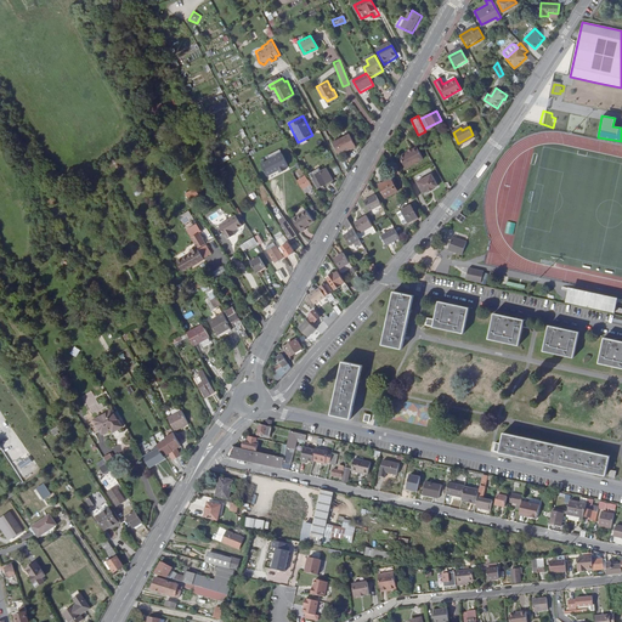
[(349,133),(334,140),(339,150),(354,142),(349,133)]
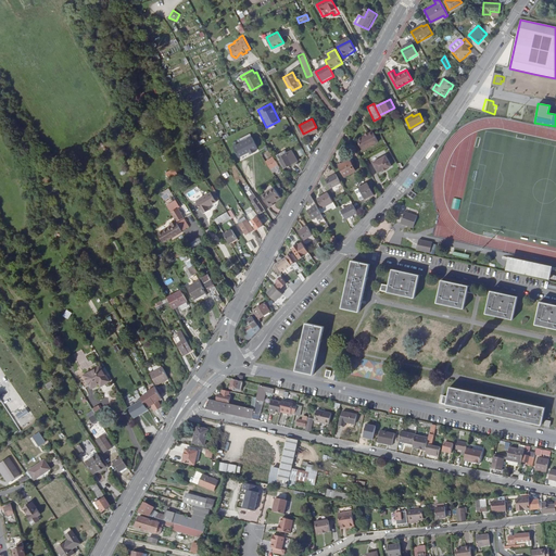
[(374,133),(367,136),(364,137),(358,140),(363,150),(378,142),(374,133)]
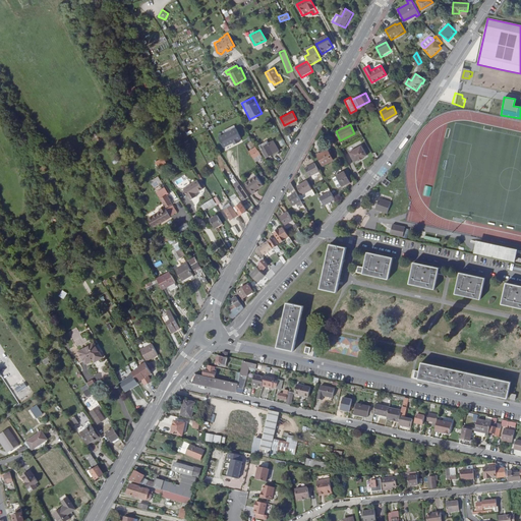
[(236,128),(218,135),(223,150),(242,142),(236,128)]
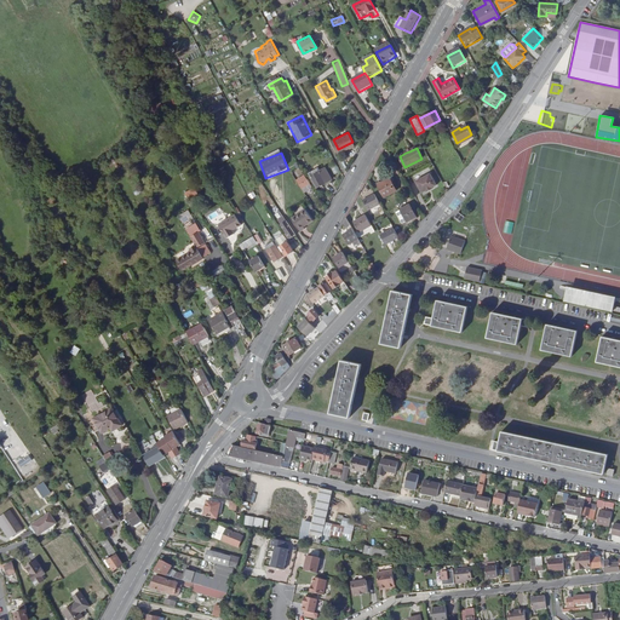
[(326,168),(311,177),(316,187),(332,178),(326,168)]
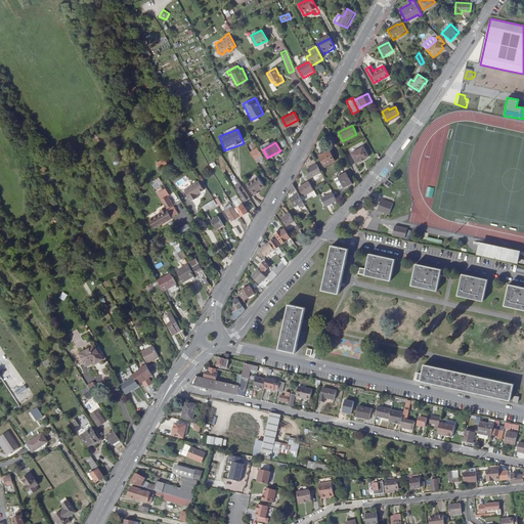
[(351,154),(356,163),(363,159),(364,159),(368,157),(363,146),(351,154)]
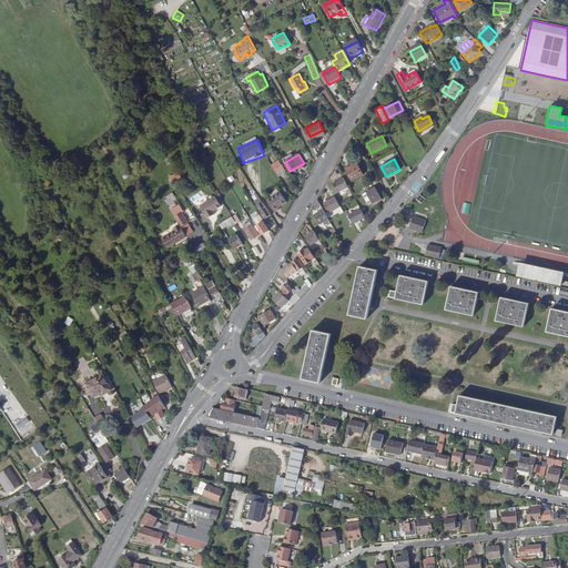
[(255,160),(253,161),(242,166),(246,173),(252,170),(255,176),(262,172),(256,175),(254,172),(260,169),(255,160)]
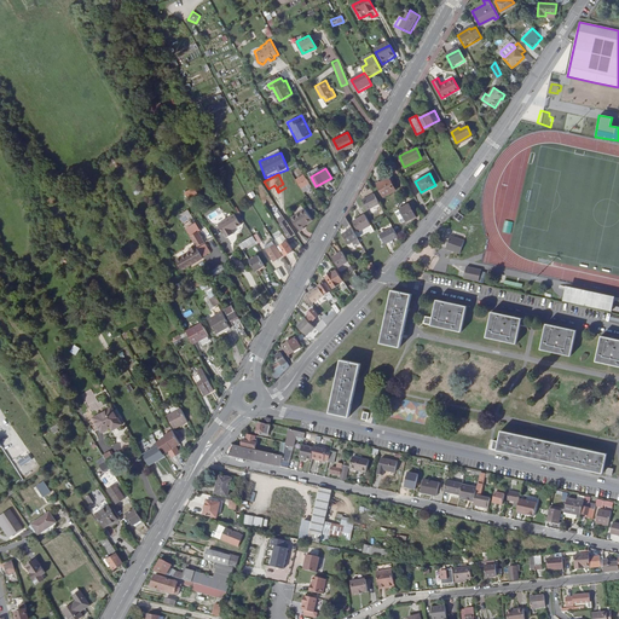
[(306,174),(305,174),(299,178),(298,179),(301,185),(302,184),(308,181),(310,180),(306,174)]
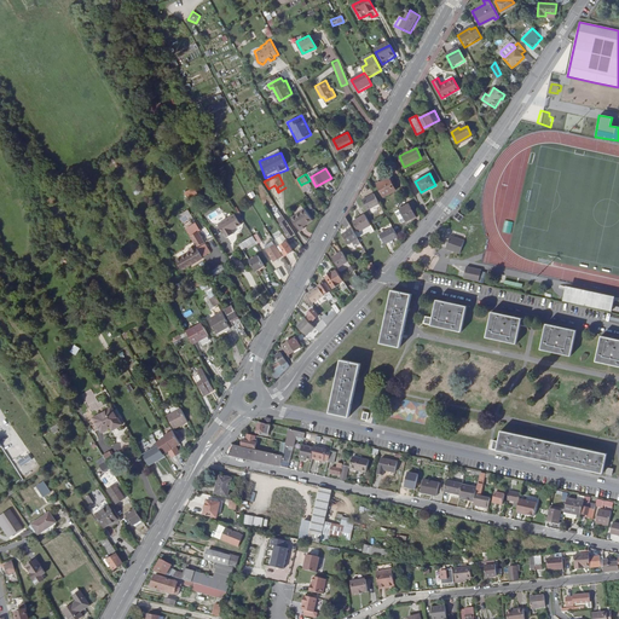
[(382,181),(375,185),(382,196),(394,190),(388,178),(382,181)]
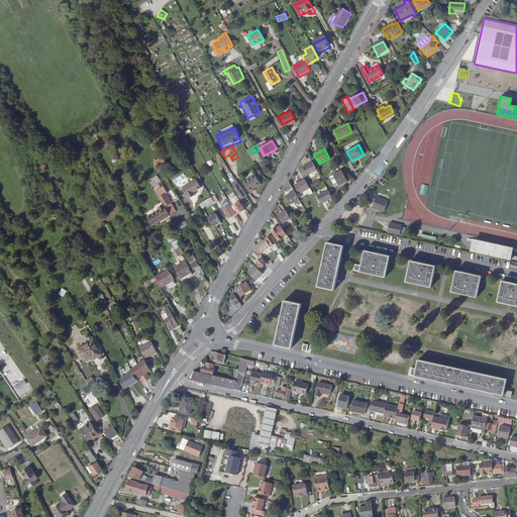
[(205,160),(209,167),(218,163),(214,156),(213,156),(208,159),(205,160)]
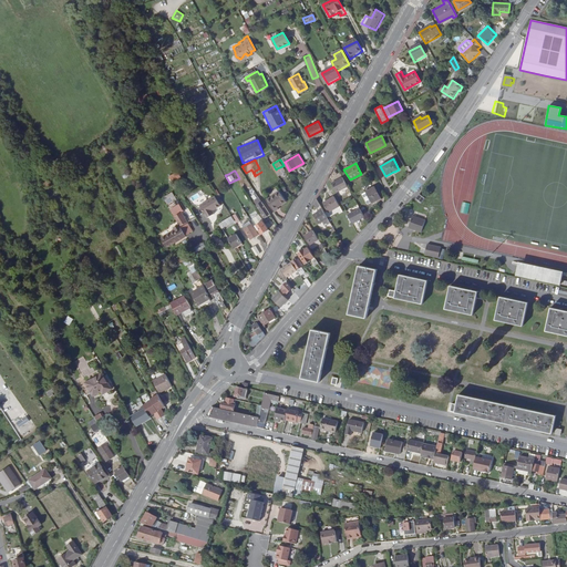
[(337,193),(348,187),(343,178),(332,184),(337,193)]
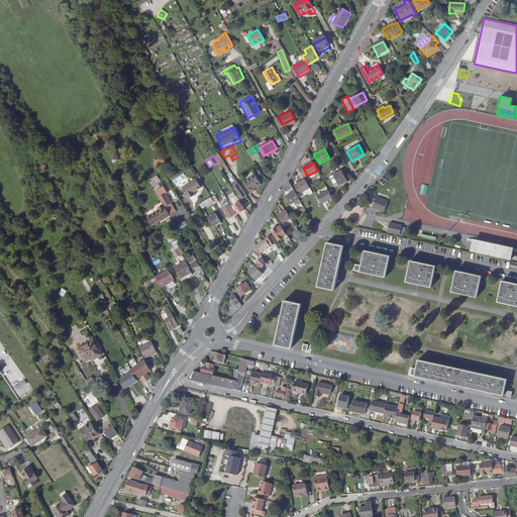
[(347,180),(342,170),(334,174),(339,184),(347,180)]
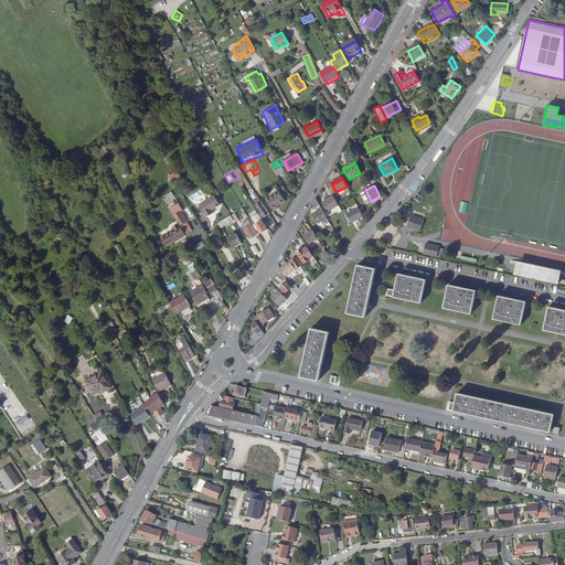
[(278,208),(277,206),(276,205),(285,200),(279,190),(266,198),(274,211),(278,208)]
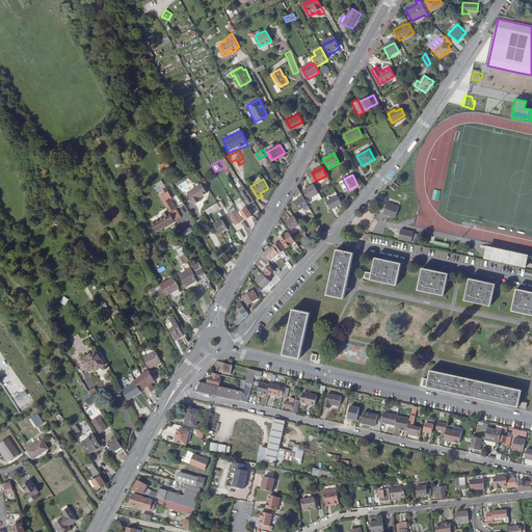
[(153,185),(156,192),(165,187),(161,180),(153,185)]
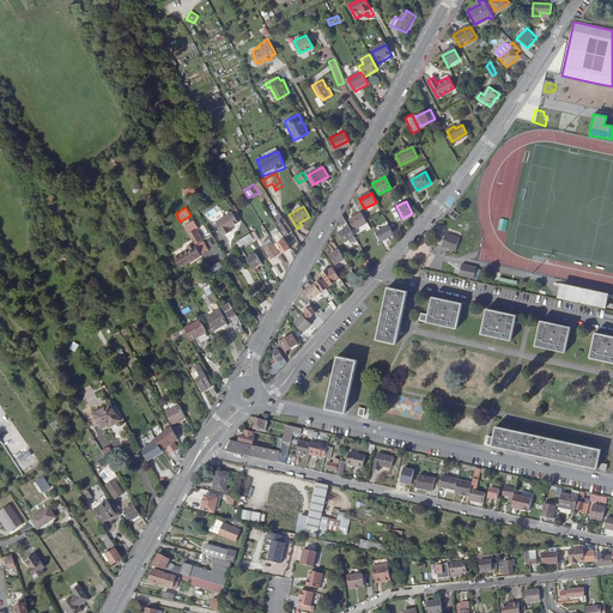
[(293,232),(279,210),(278,210),(280,214),(277,216),(287,235),(293,232)]
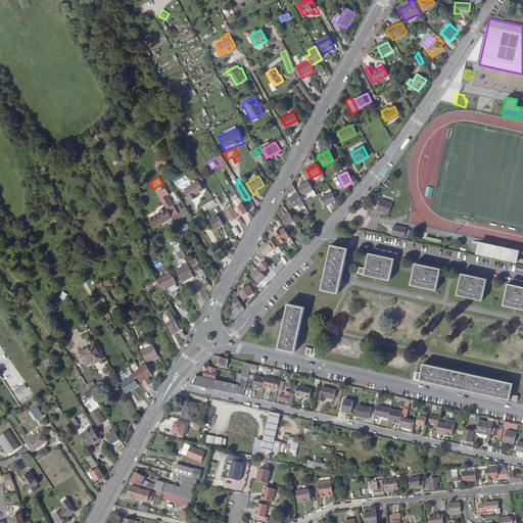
[(386,179),(383,183),(386,186),(388,187),(391,183),(389,181),(386,179)]
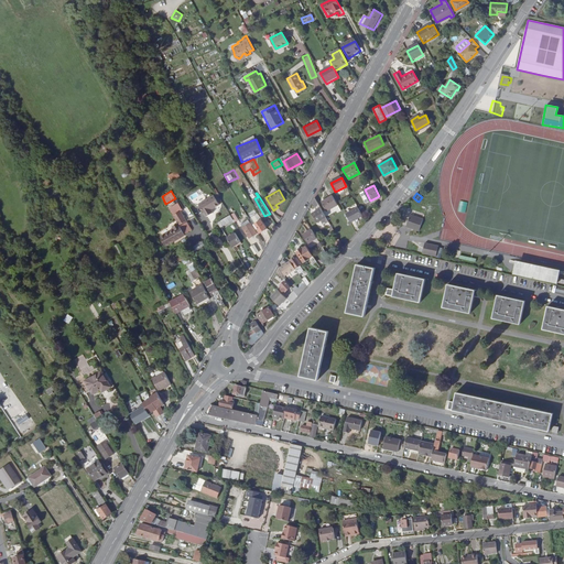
[(218,199),(215,194),(199,203),(207,215),(214,210),(212,207),(220,203),(218,199)]
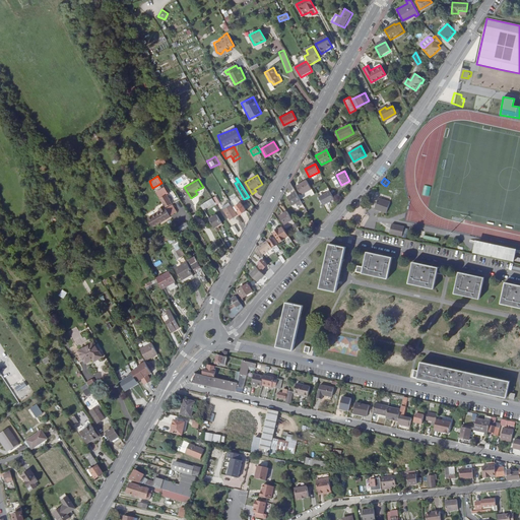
[(308,181),(297,186),(302,194),(312,188),(308,181)]
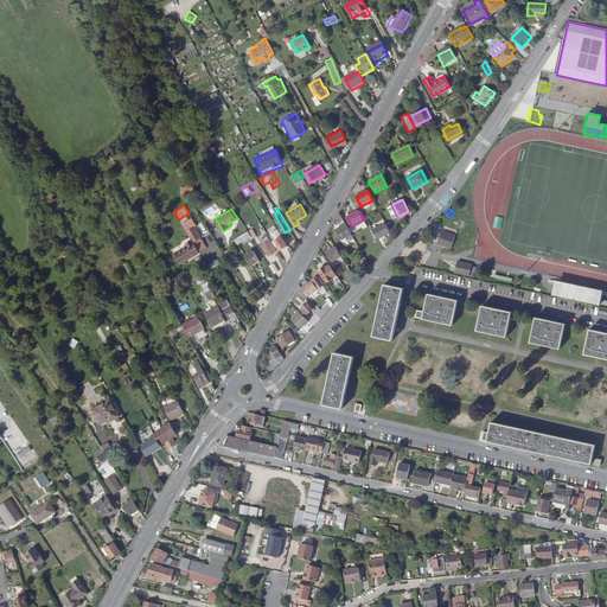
[(339,212),(336,219),(340,227),(336,229),(342,238),(351,232),(339,212)]
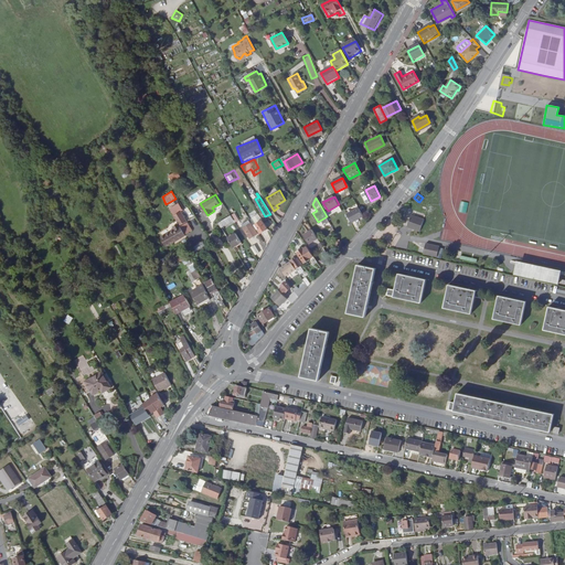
[(359,208),(347,214),(351,223),(363,216),(359,208)]
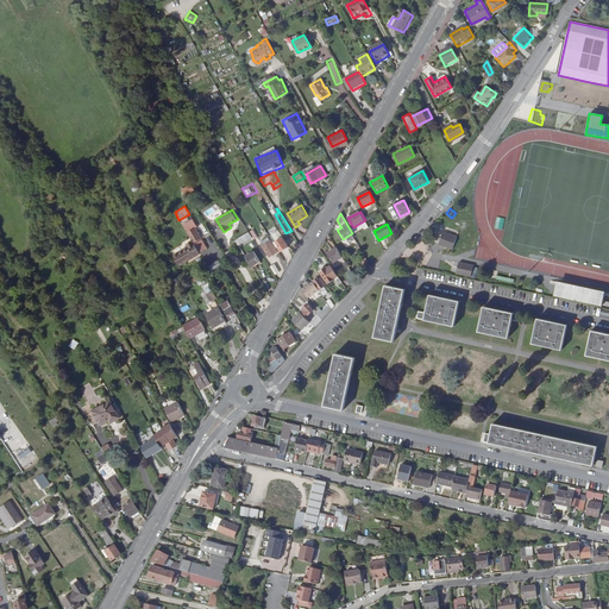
[(458,234),(443,230),(439,238),(438,246),(453,251),(458,234)]
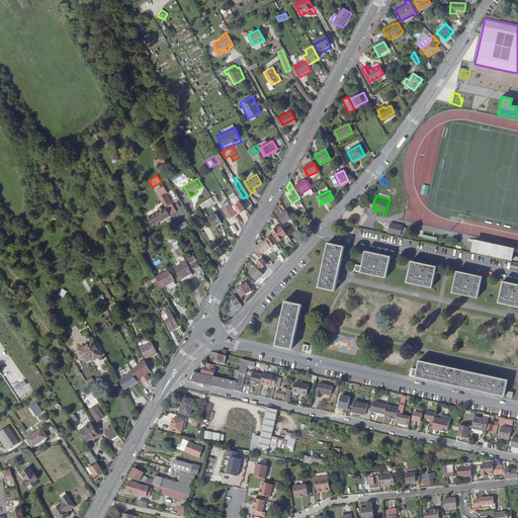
[(201,202),(203,207),(214,200),(212,196),(201,202)]
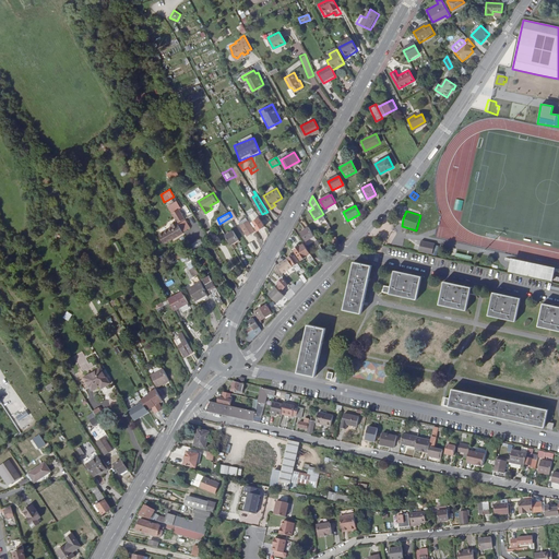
[(264,227),(257,213),(254,214),(257,218),(253,221),(259,230),(264,227)]
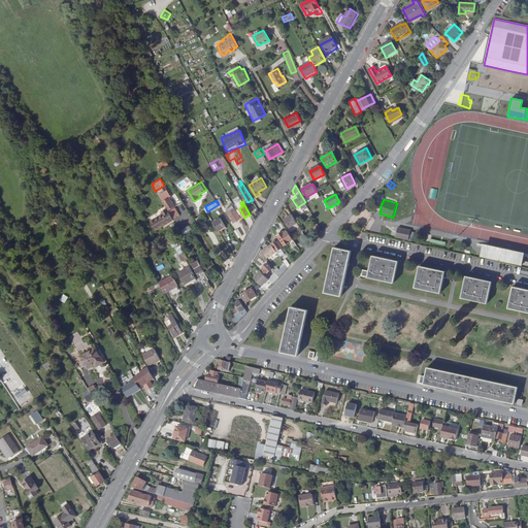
[(166,216),(166,217),(169,222),(170,223),(175,220),(174,220),(170,212),(169,209),(164,212),(166,216)]
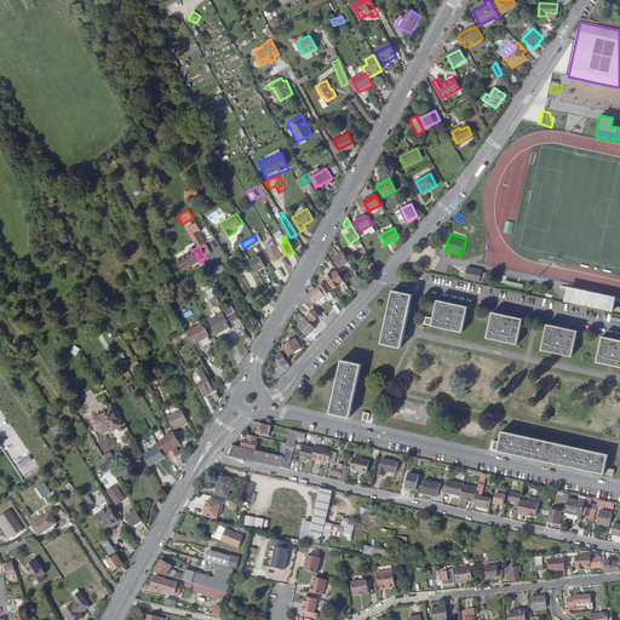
[(276,246),(268,250),(275,262),(282,257),(276,246)]
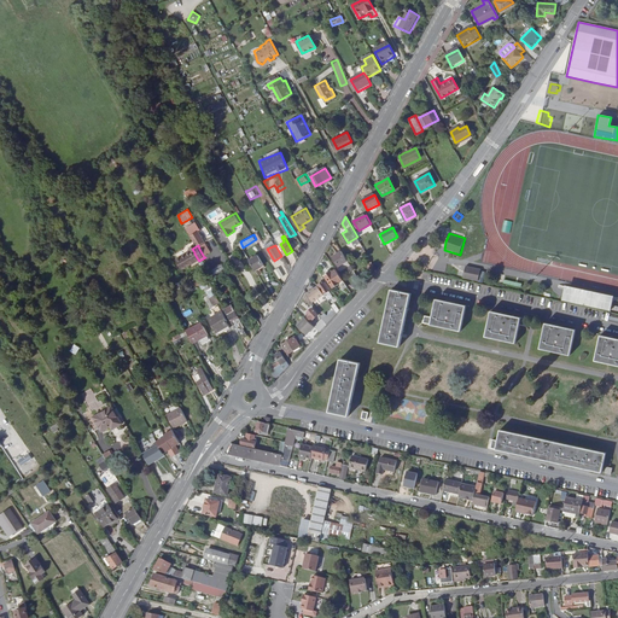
[(338,267),(348,261),(342,251),(332,257),(338,267)]
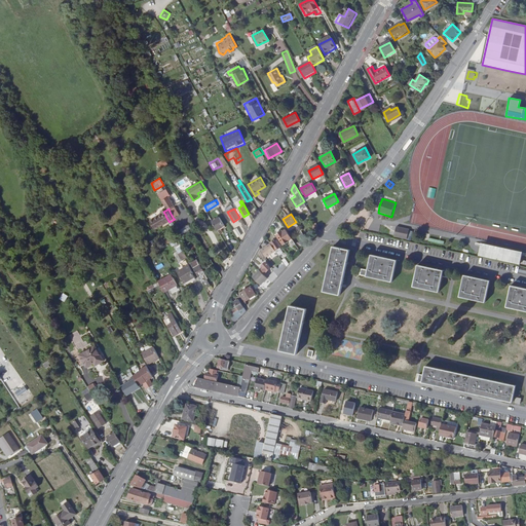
[(159,228),(164,225),(163,224),(168,221),(165,216),(161,217),(160,215),(154,219),(159,228)]
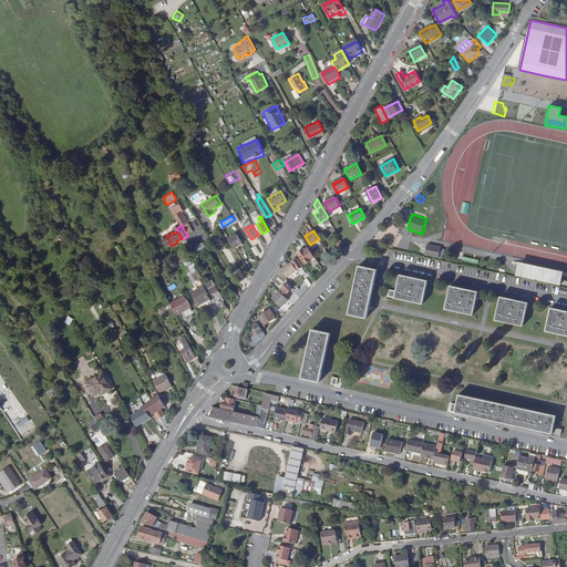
[(233,234),(228,236),(235,247),(243,243),(237,234),(233,236),(233,234)]
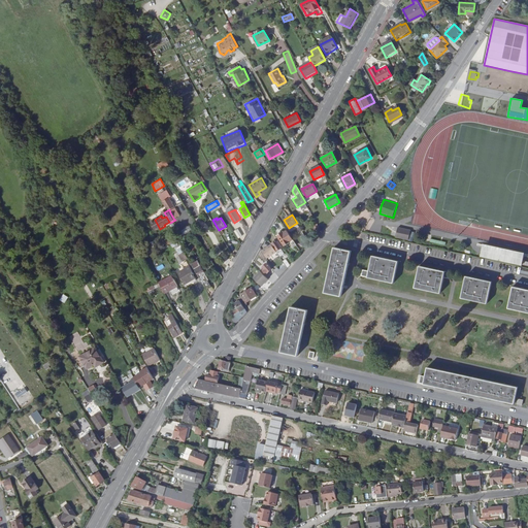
[(156,230),(160,229),(155,220),(152,222),(156,230)]
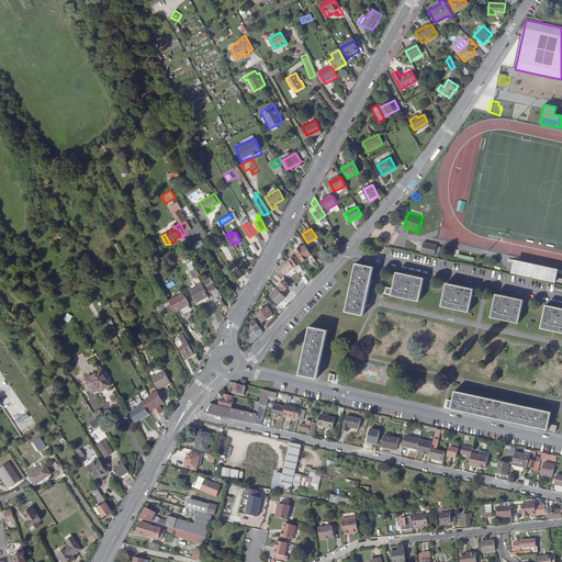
[(436,245),(423,242),(420,253),(434,256),(436,245)]
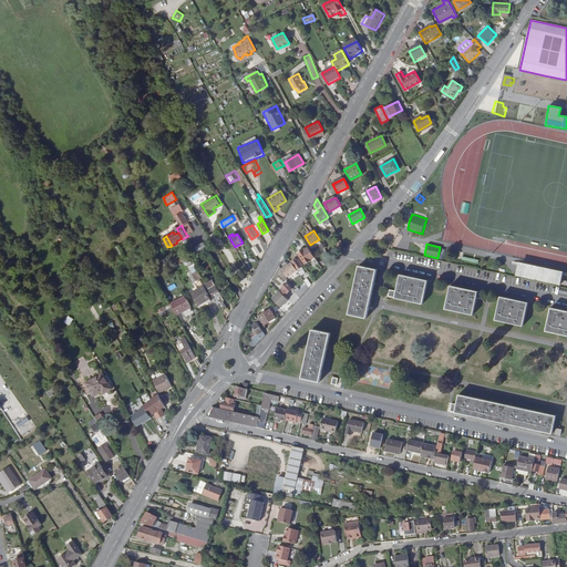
[(315,257),(307,246),(298,253),(299,253),(307,265),(312,261),(310,259),(315,257)]
